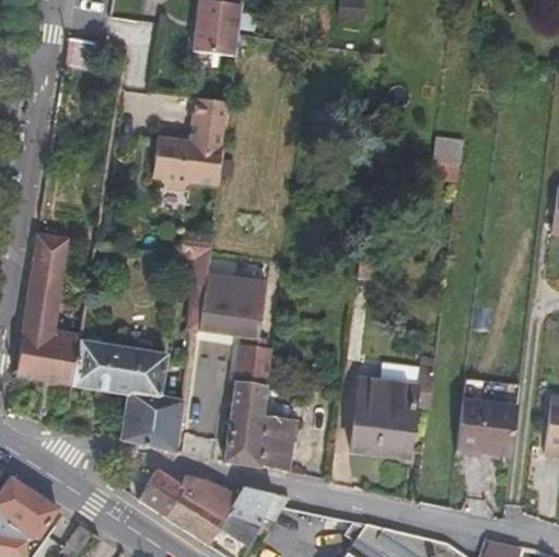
[(204,0),(196,49),(236,56),(244,0),(204,0)]
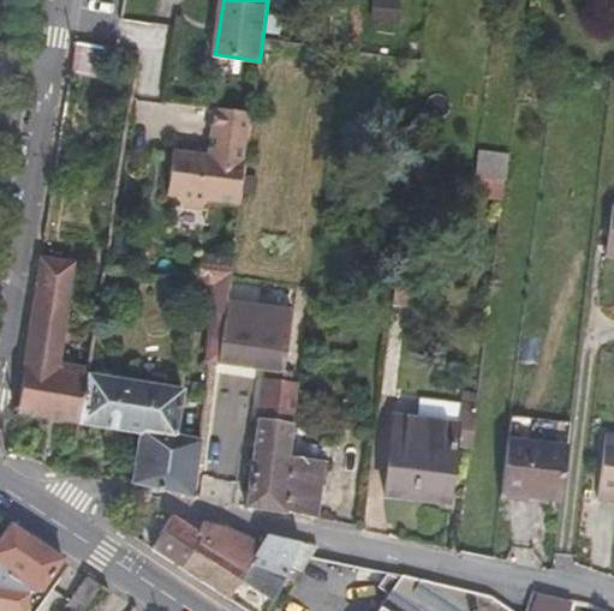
[(371,0),(371,18),(399,19),(400,0),(371,0)]
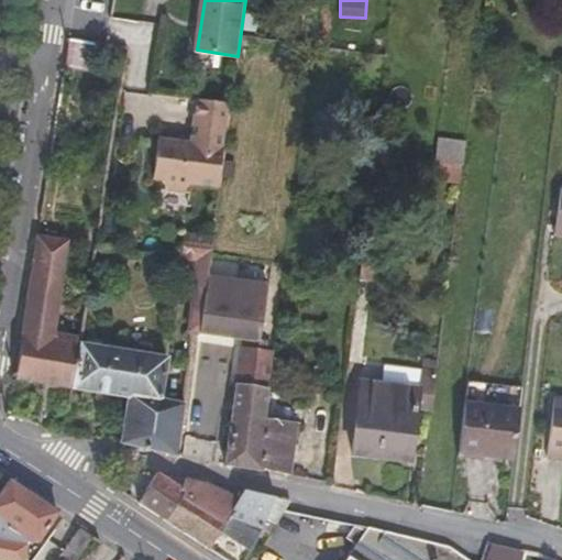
[(100,69),(103,41),(69,36),(65,66),(100,69)]
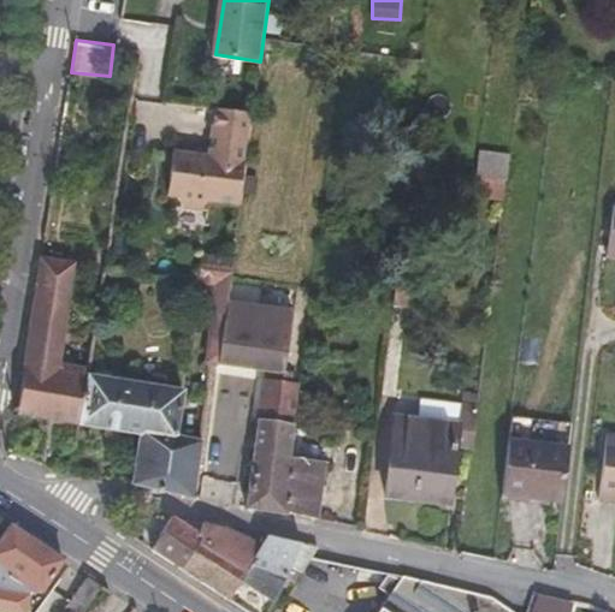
[(125,65),(137,67),(140,52),(126,51),(125,65)]
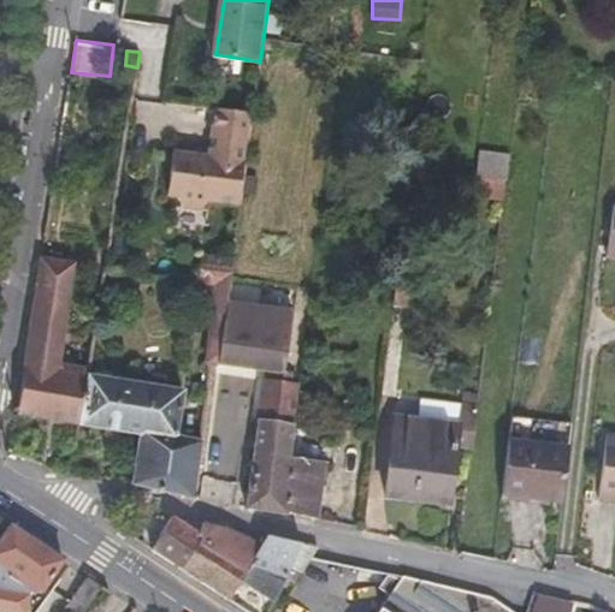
[(242,203),(254,113),(219,108),(213,155),(178,149),(171,194),(183,195),(183,198),(189,207),(216,211),(218,200),(242,203)]
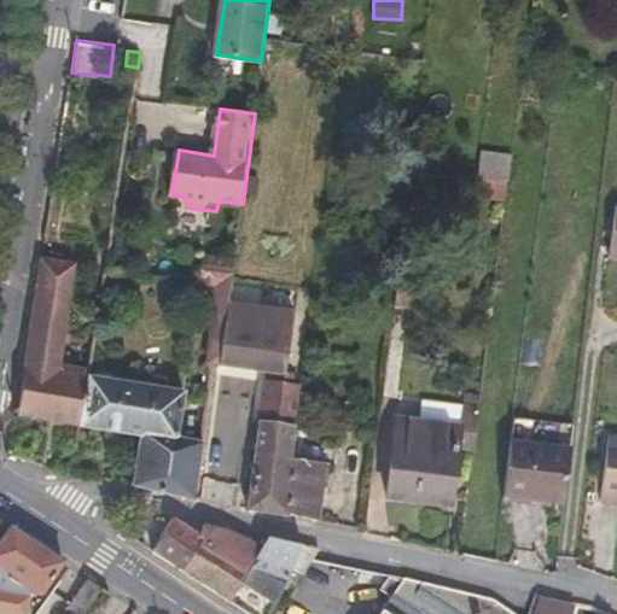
[(482,176),(510,181),(512,163),(481,158),(478,176),(482,176)]
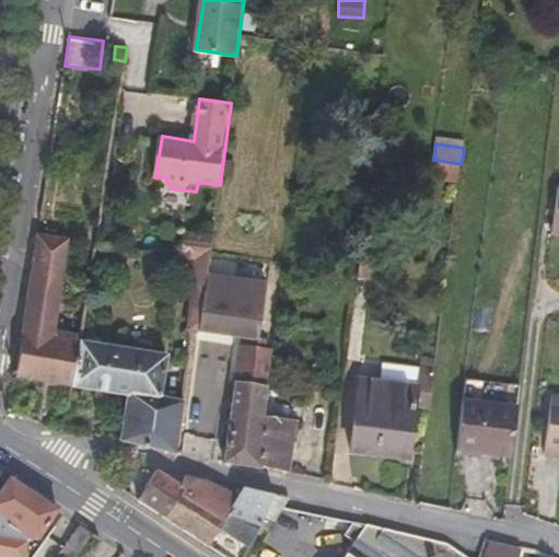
[(433,181),(459,183),(461,172),(462,164),(437,160),(433,181)]
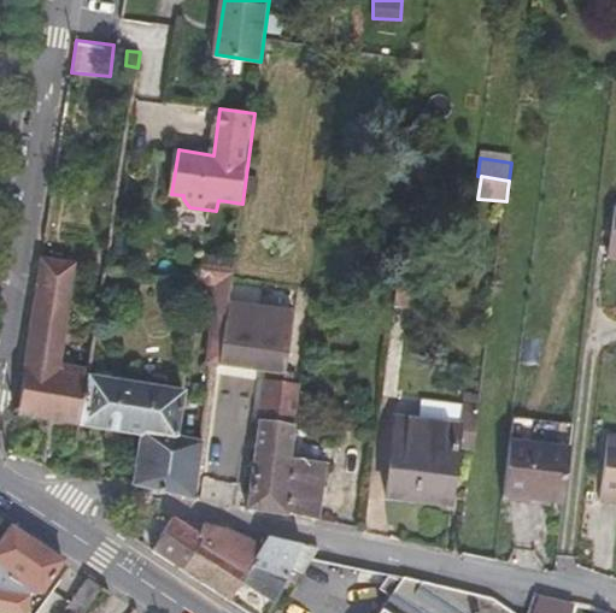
[(204,255),(200,281),(218,282),(232,286),(235,260),(204,255)]
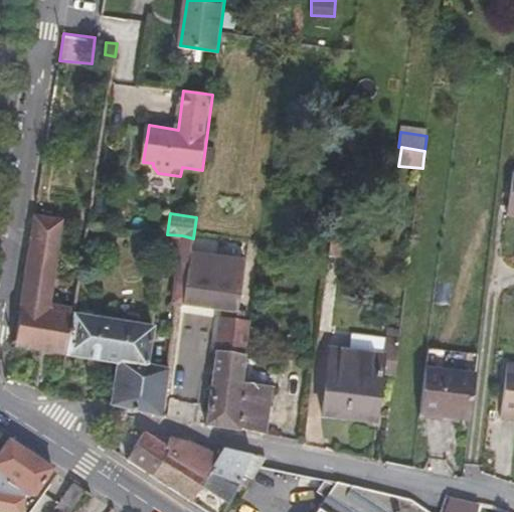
[(48,300),(61,223),(34,218),(14,344),(67,352),(73,314),(56,311),(57,302),(48,300)]
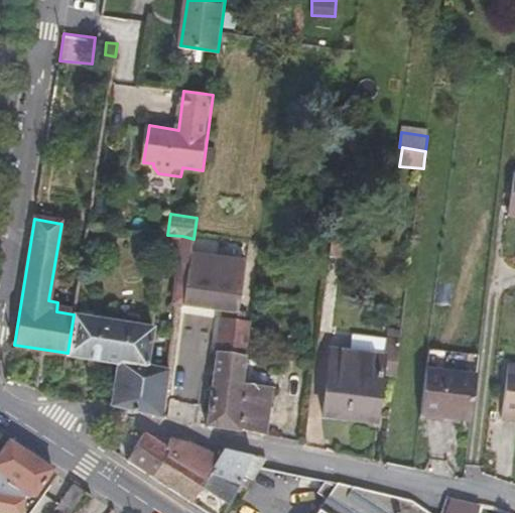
[(74,243),(85,245),(88,225),(78,223),(74,243)]
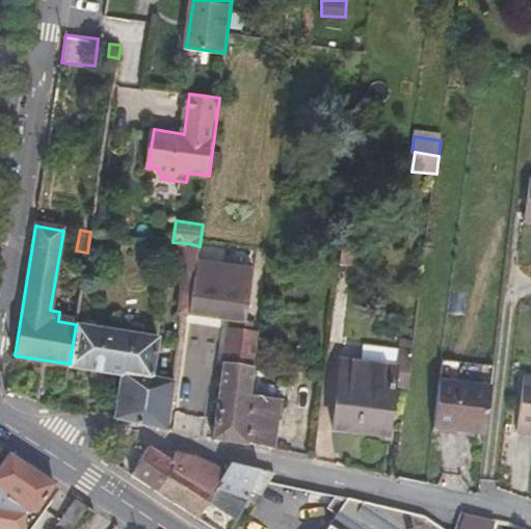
[(361,234),(343,232),(339,260),(357,263),(361,234)]
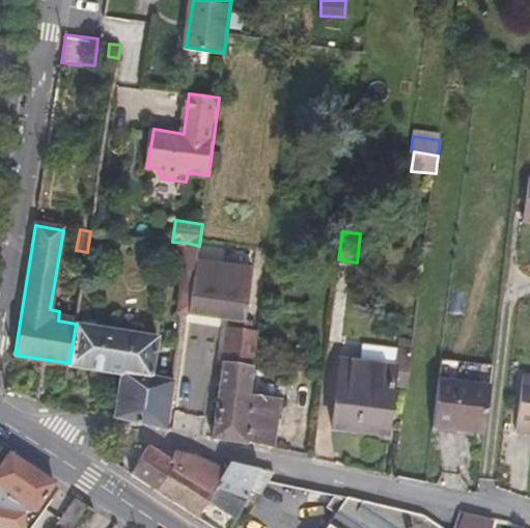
[(179,311),(187,312),(190,312),(197,256),(199,246),(188,243),(179,311)]
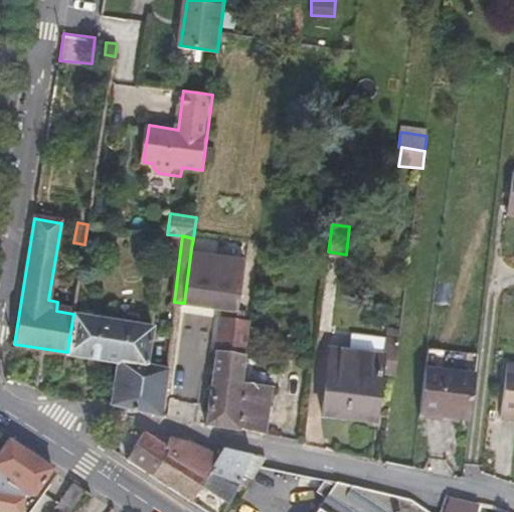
[(245,257),(191,248),(184,303),(181,303),(222,310),(216,355),(244,358),(249,319),(238,317),(245,257)]
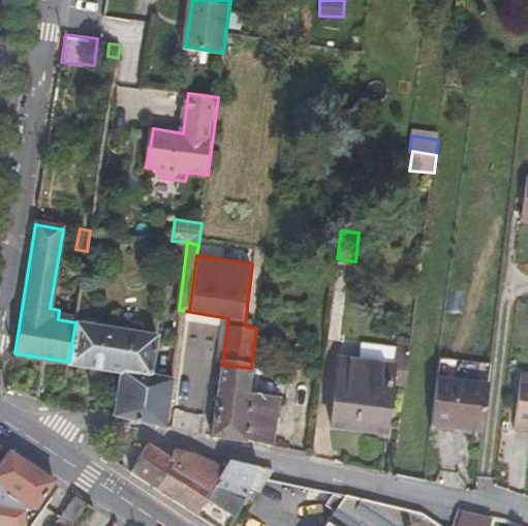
[(122,371),(116,414),(160,424),(166,425),(174,373),(153,370),(157,334),(75,321),(75,322),(69,362),(122,371)]
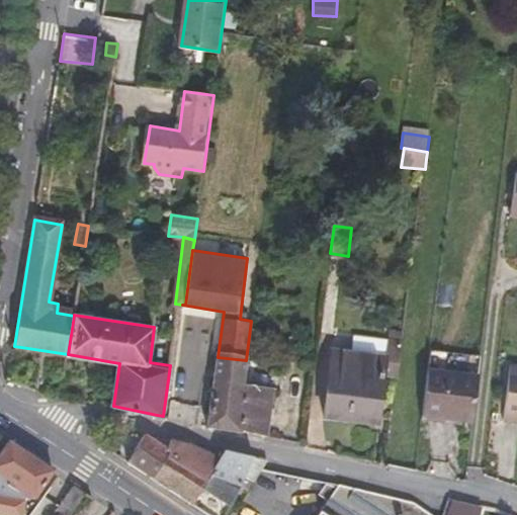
[(386,340),(352,335),(350,352),(384,356),(386,340)]
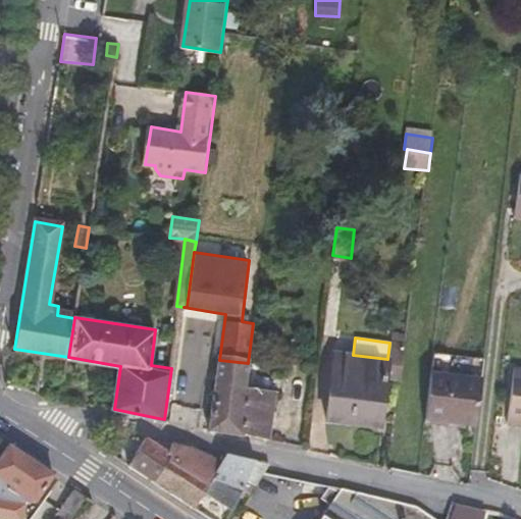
[(389,373),(401,375),(405,345),(389,343),(387,359),(353,355),(336,353),(327,419),(381,425),(388,379),(389,373)]
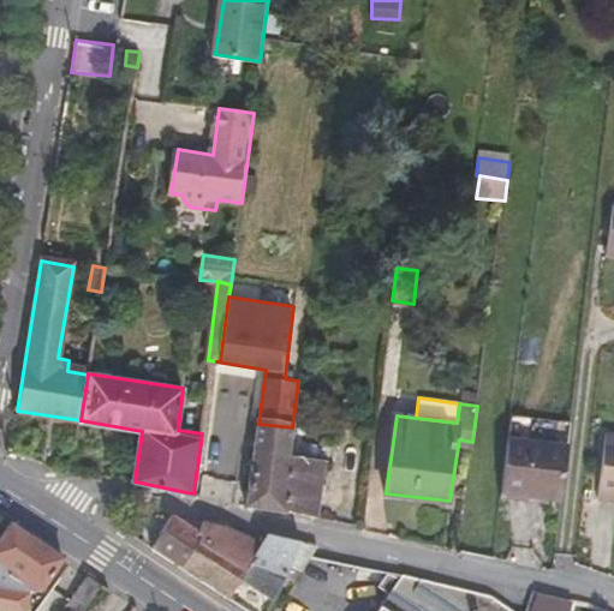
[(502,491),(561,498),(571,420),(512,413),(502,491)]
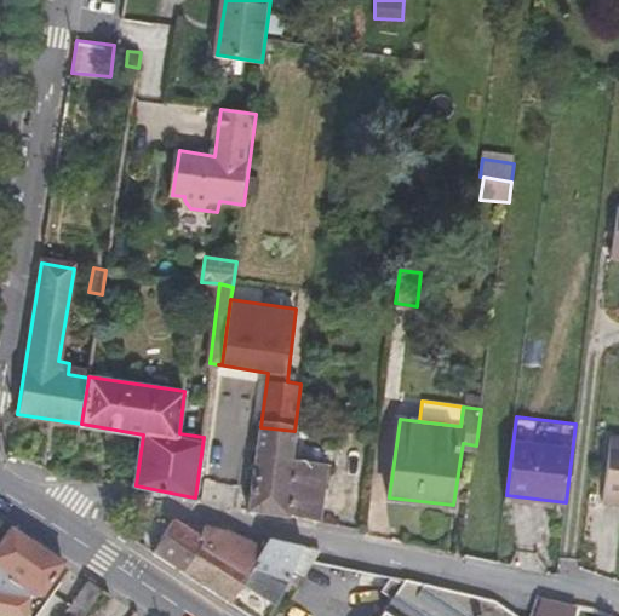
[(261,427),(257,458),(291,460),(294,431),(261,427)]
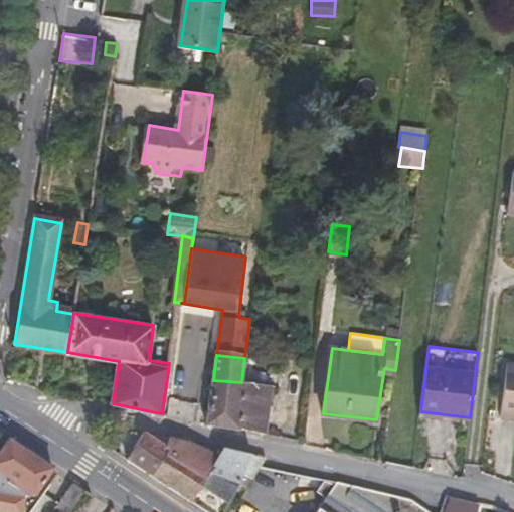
[(513,362),(508,362),(500,415),(513,416),(513,362)]
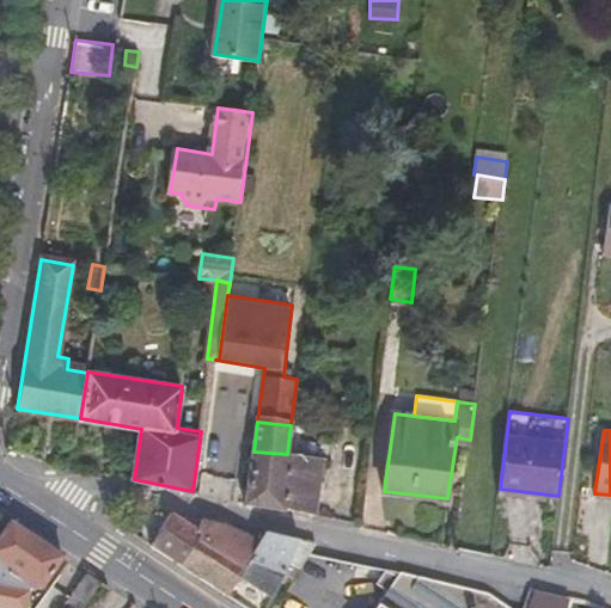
[(254,452),(246,502),(286,509),(287,508),(306,511),(317,514),(324,460),(287,454),(254,452)]
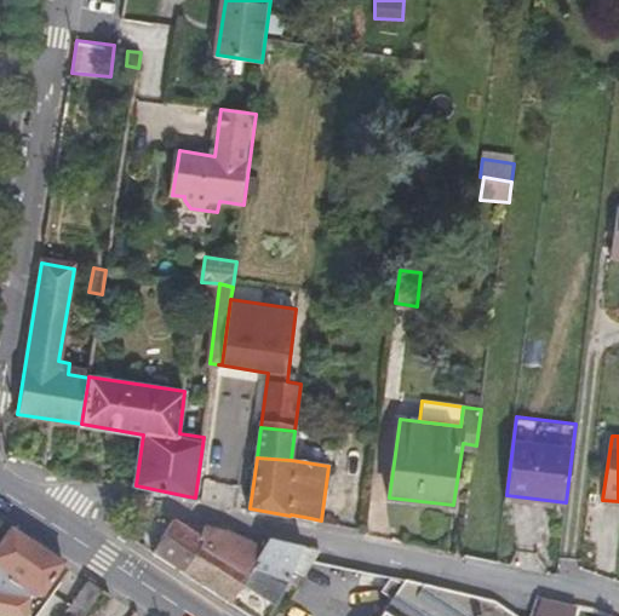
[(185,524),(176,518),(153,552),(159,556),(166,560),(183,571),(212,525),(204,524),(189,520),(185,524)]
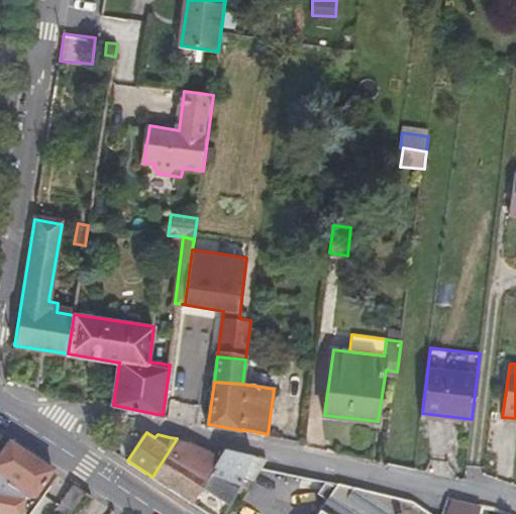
[(221,456),(190,441),(177,438),(152,477),(171,489),(192,503),(221,456)]
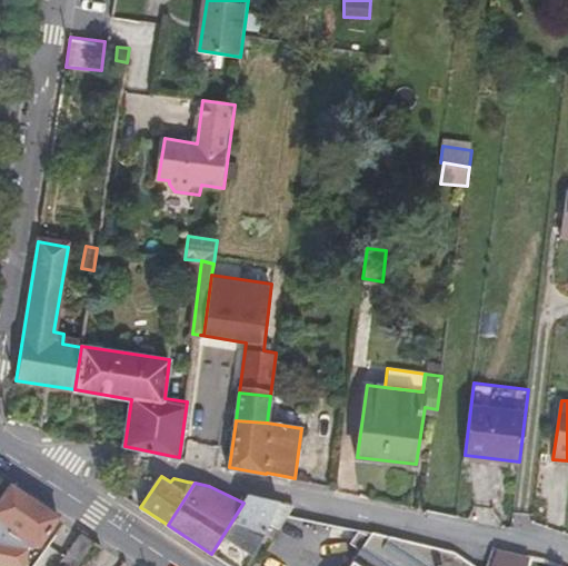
[(39,544),(59,517),(35,502),(11,486),(0,503),(0,559),(23,565),(30,538),(39,544)]
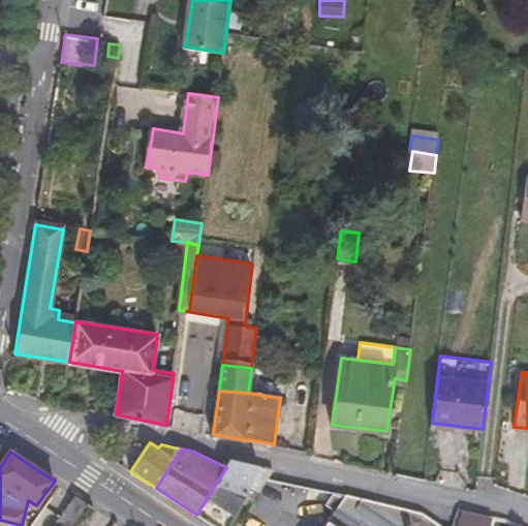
[(227,525),(251,486),(259,489),(260,489),(262,486),(268,477),(273,468),(270,467),(231,459),(226,467),(196,515),(212,524),(214,525),(227,525)]
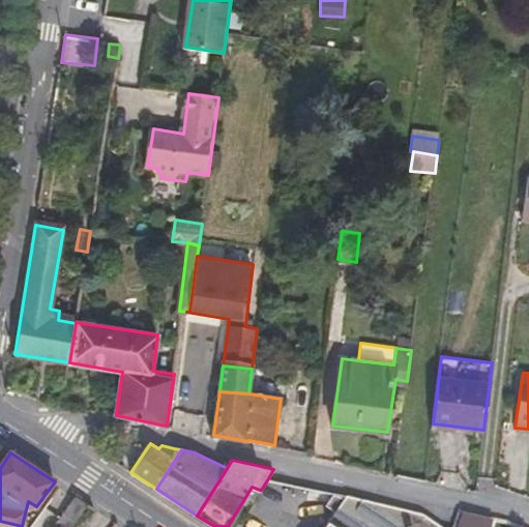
[(443,526),(424,513),(347,494),(324,526),(443,526)]
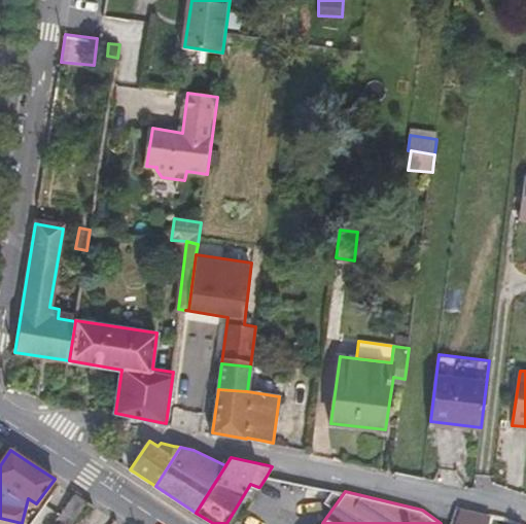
[(67,523),(70,523),(89,501),(75,493),(58,518),(67,523)]
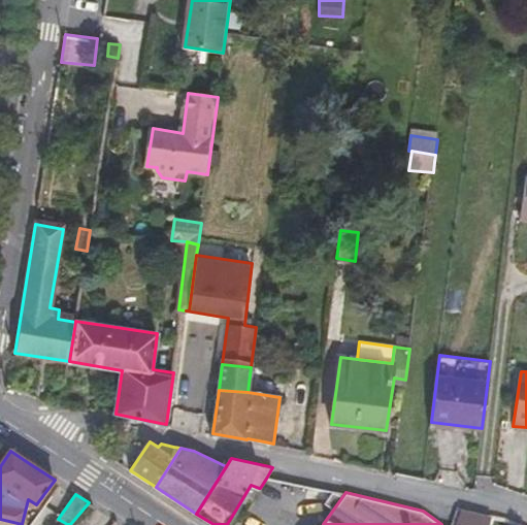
[(490,524),(494,514),(462,503),(455,524),(490,524)]
